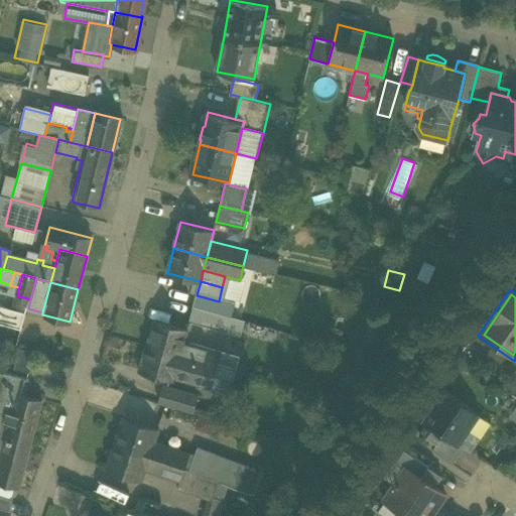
[(15,304),(28,308),(30,299),(17,295),(15,304)]
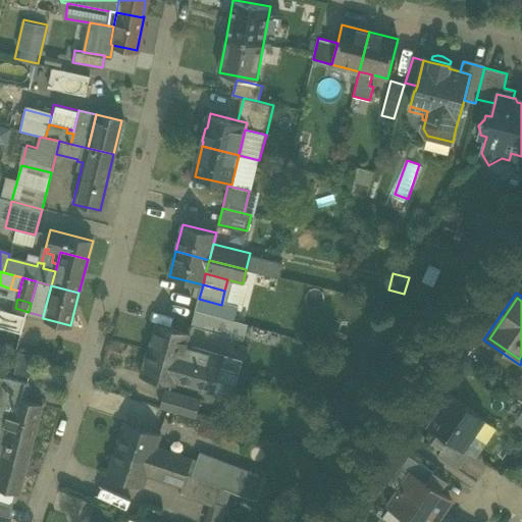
[(199,299),(196,311),(223,318),(226,307),(221,305),(199,299)]
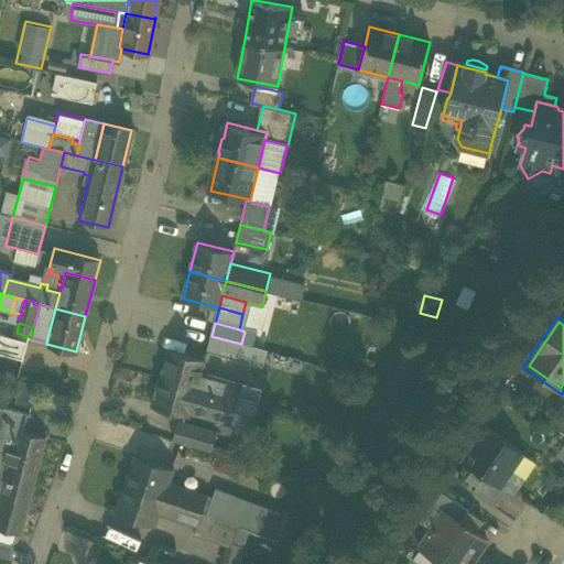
[(0,354),(22,360),(26,342),(0,334),(0,354)]
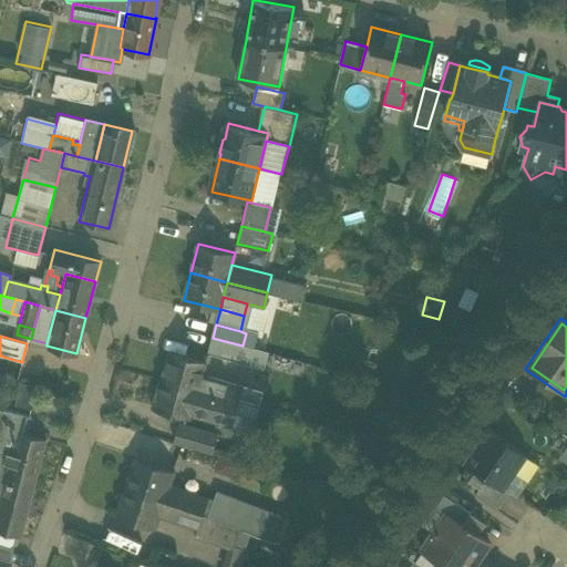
[(239,359),(243,346),(213,338),(209,351),(239,359)]
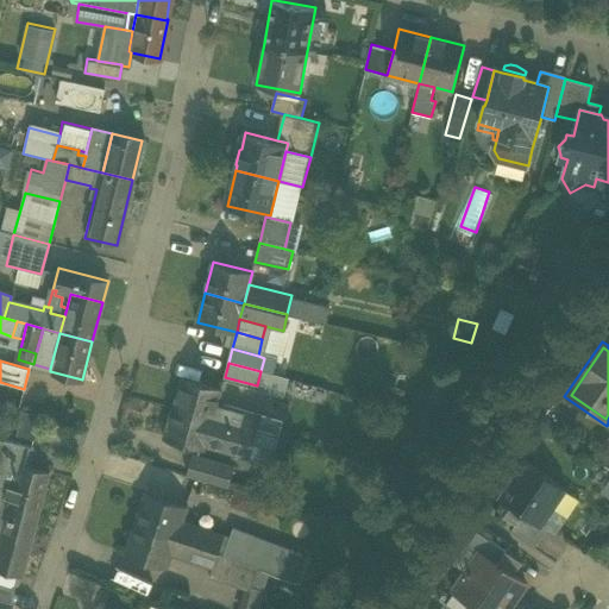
[(181,378),(173,408),(256,432),(261,416),(218,403),(221,389),(181,378)]
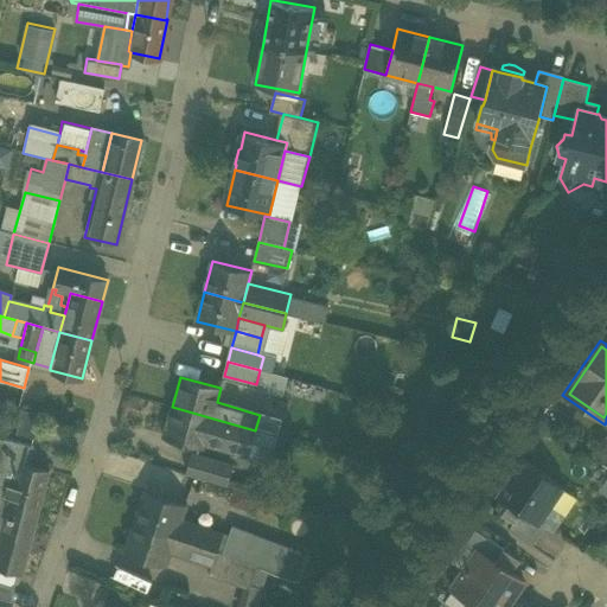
[(249,454),(255,430),(172,407),(164,436),(204,448),(206,442),(249,454)]
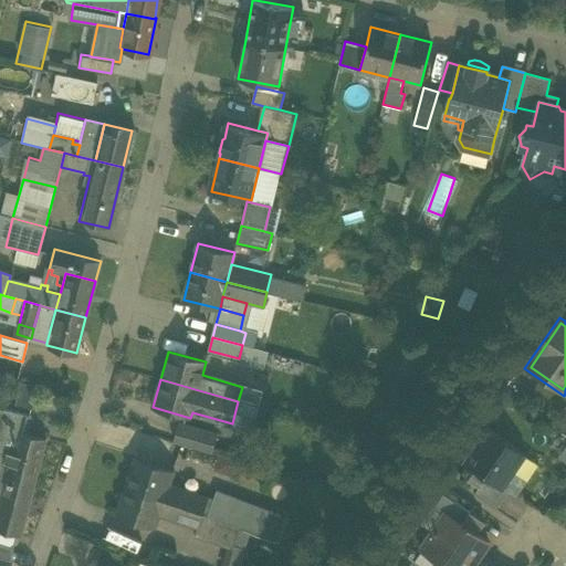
[(17,402),(32,407),(38,388),(22,385),(17,402)]
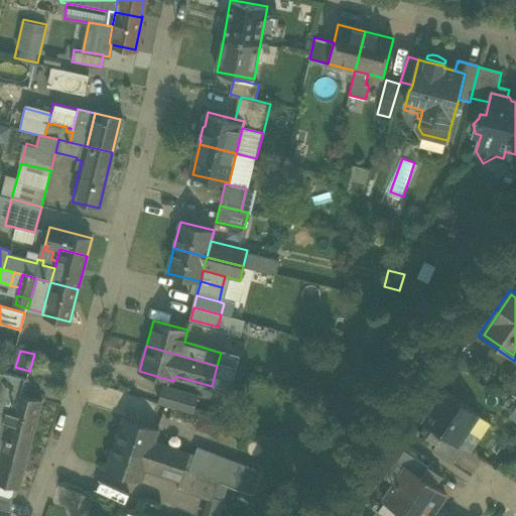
[(0,408),(5,410),(11,412),(16,394),(22,395),(24,387),(26,388),(28,380),(0,372),(0,408)]
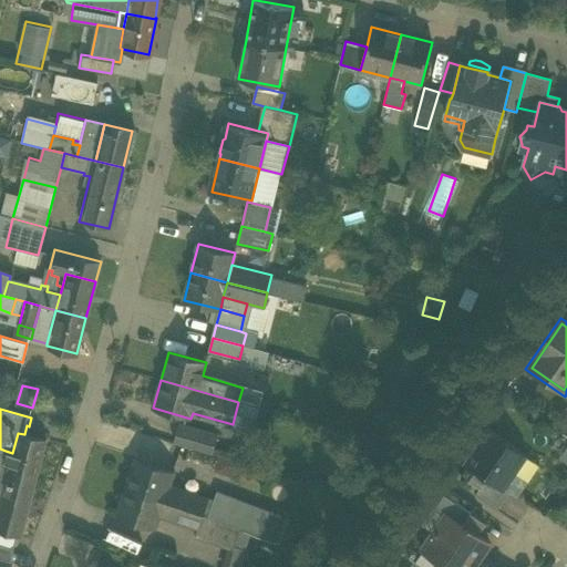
[(174,443),(213,454),(216,436),(178,426),(174,443)]
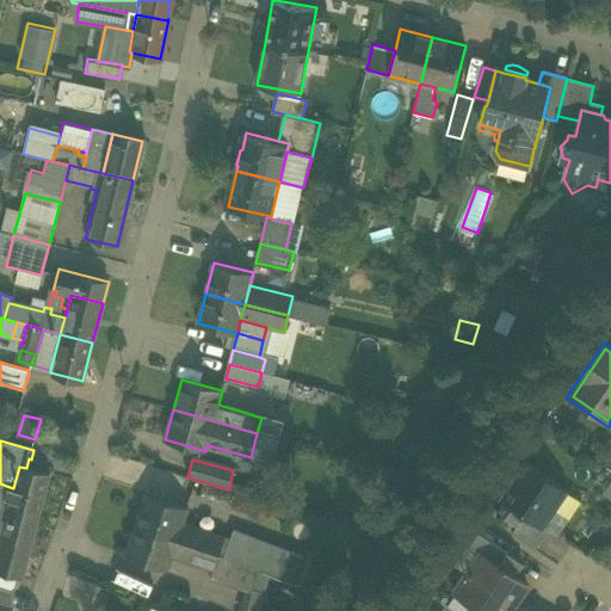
[(510,503),(541,524),(565,491),(526,464),(504,498),(510,503)]
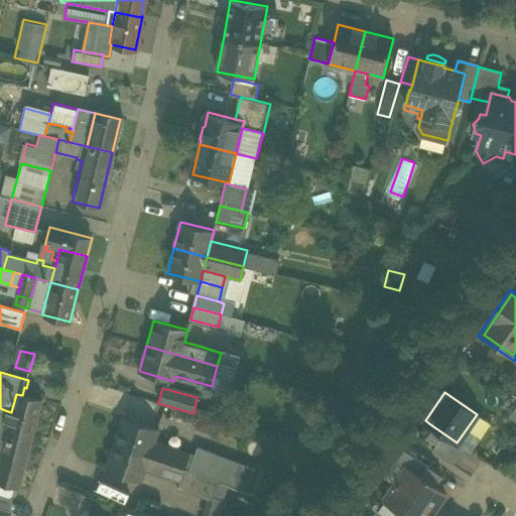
[(5,410),(2,425),(33,433),(42,400),(24,395),(22,395),(16,394),(11,412),(5,410)]
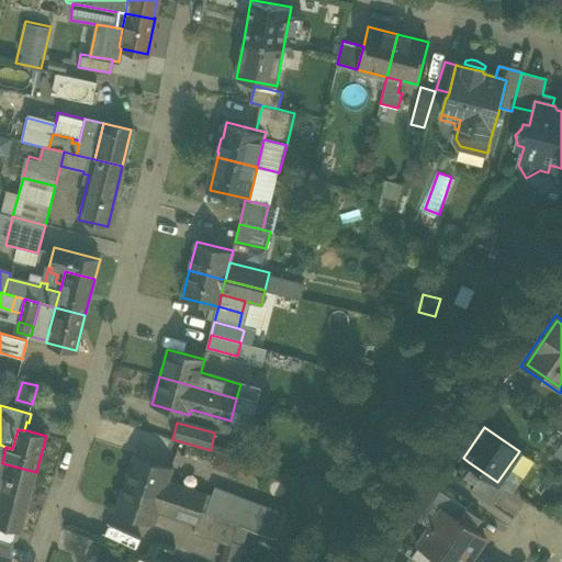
[(212,467),(229,472),(235,456),(216,450),(212,467)]
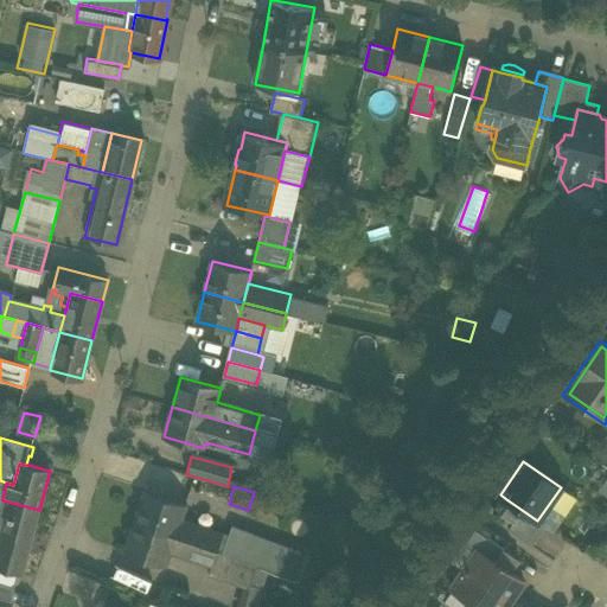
[(545,526),(553,531),(575,497),(561,487),(537,521),(545,526)]
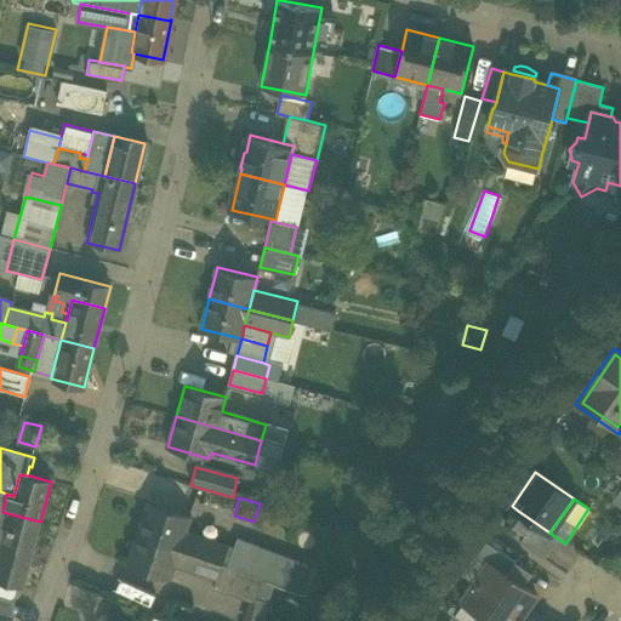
[(148,506),(138,535),(176,548),(182,530),(186,518),(148,506)]
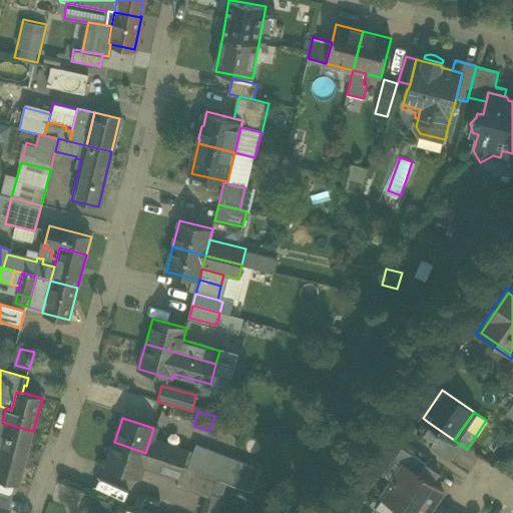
[(419,435),(452,457),(461,445),(454,440),(428,422),(419,435)]
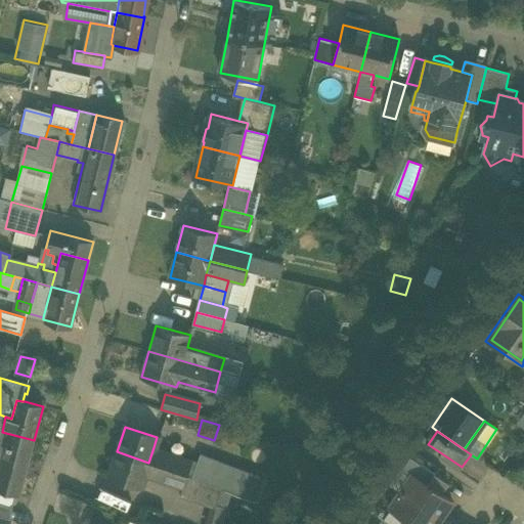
[(0,446),(4,448),(0,463),(0,467),(26,474),(34,440),(2,432),(0,438),(0,446)]
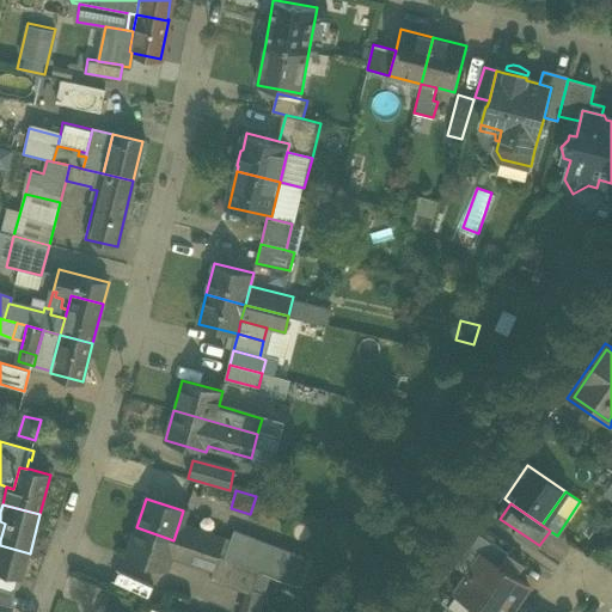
[(173,540),(219,556),(225,538),(179,522),(173,540)]
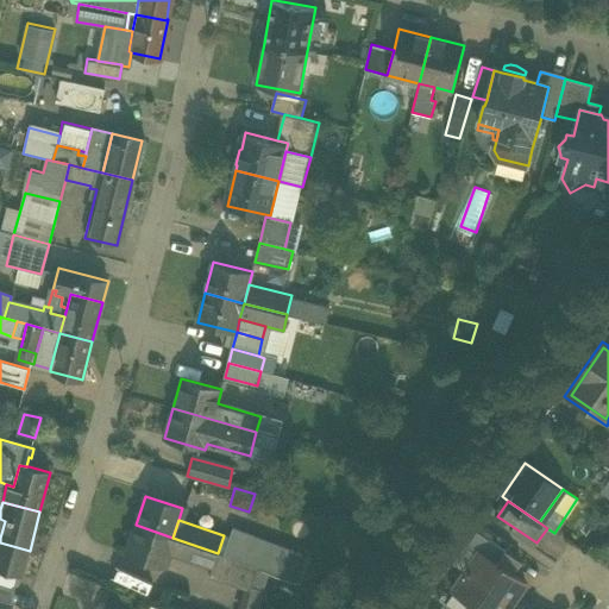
[(167,553),(173,538),(136,525),(125,556),(162,569),(167,553)]
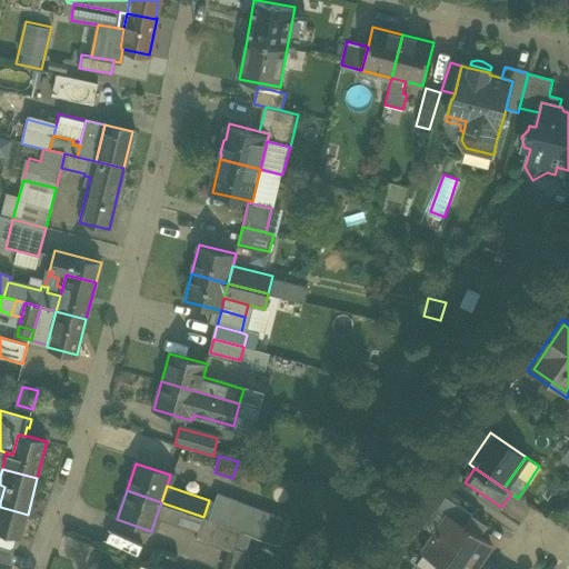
[(448,516),(465,527),(472,515),(446,497),(438,508),(448,516)]
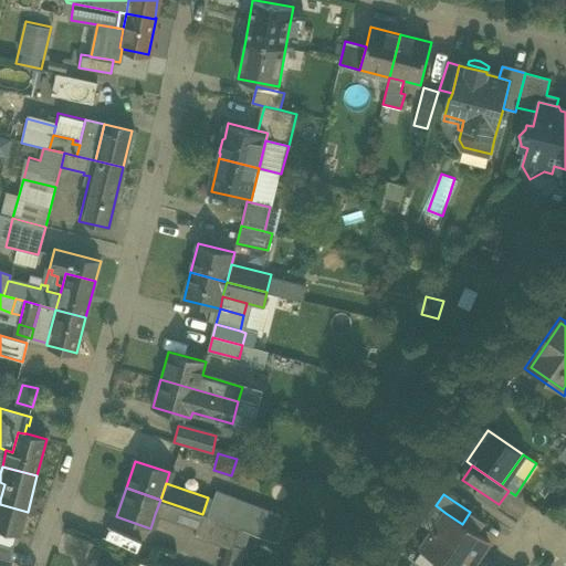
[(207,515),(218,520),(226,500),(215,495),(212,500),(207,515)]
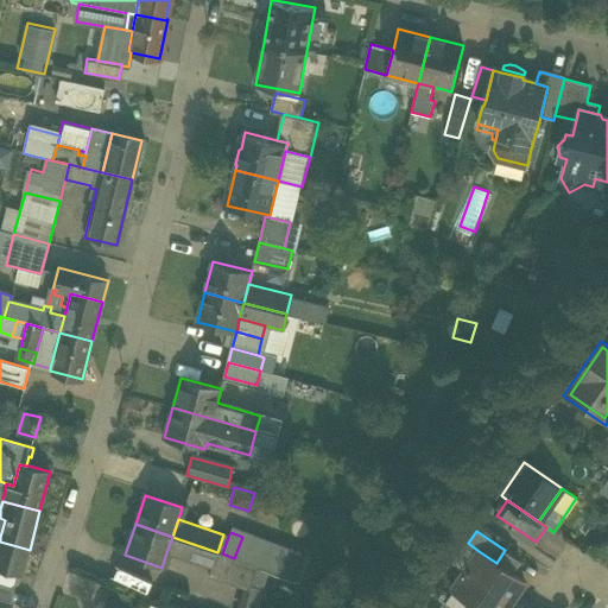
[(228,537),(223,534),(217,552),(222,553),(228,537)]
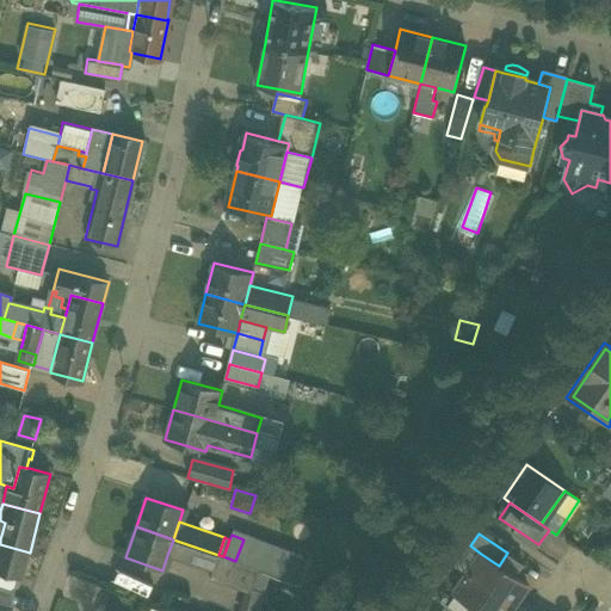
[(213,571),(218,555),(173,539),(167,555),(210,571),(213,571)]
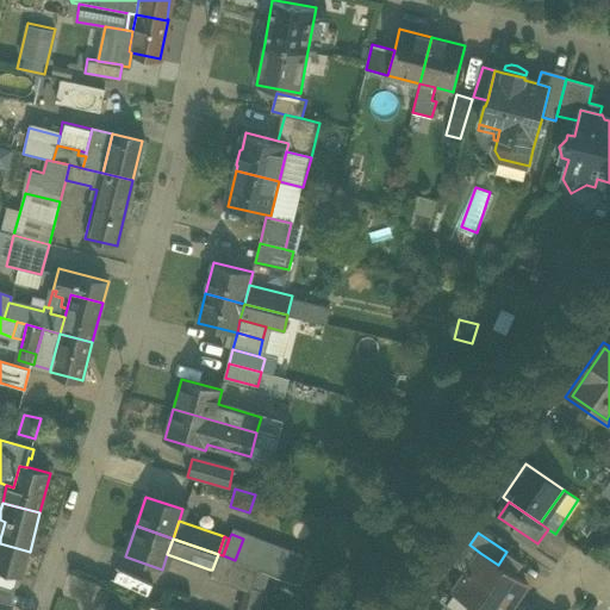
[(306,562),(243,539),(235,560),(237,561),(298,584),(306,562)]
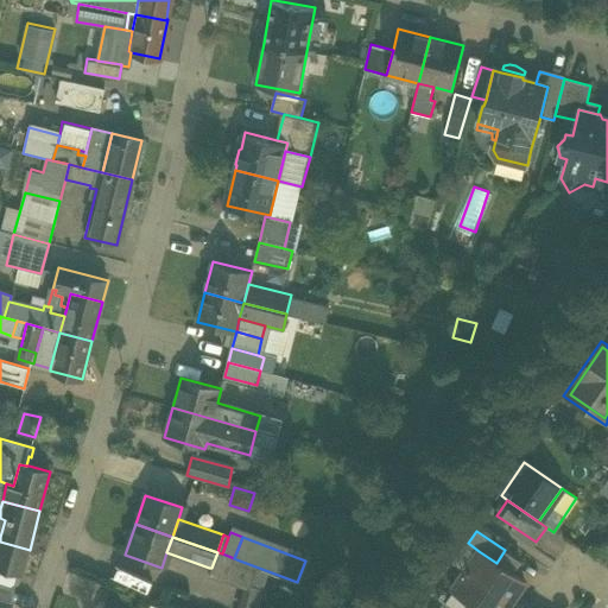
[(23,576),(30,550),(0,542),(0,570),(19,575),(23,576)]
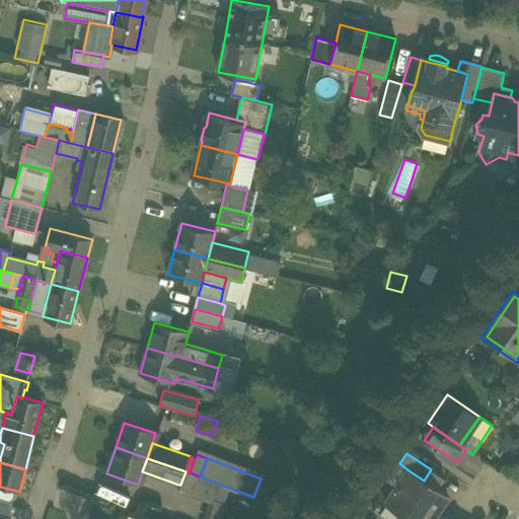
[(386,504),(408,518),(432,518),(448,497),(424,480),(409,470),(386,504)]
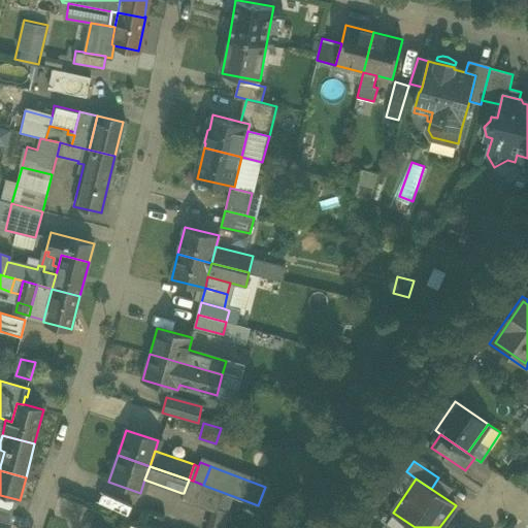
[(198,505),(205,486),(203,485),(193,481),(189,480),(184,493),(182,493),(179,498),(198,505)]
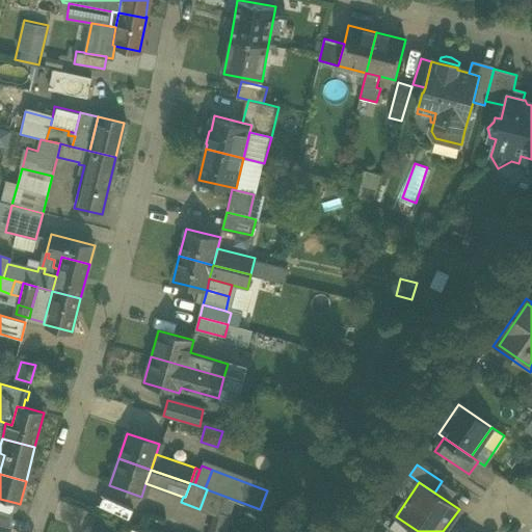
[(0,499),(0,512),(12,515),(17,503),(0,499)]
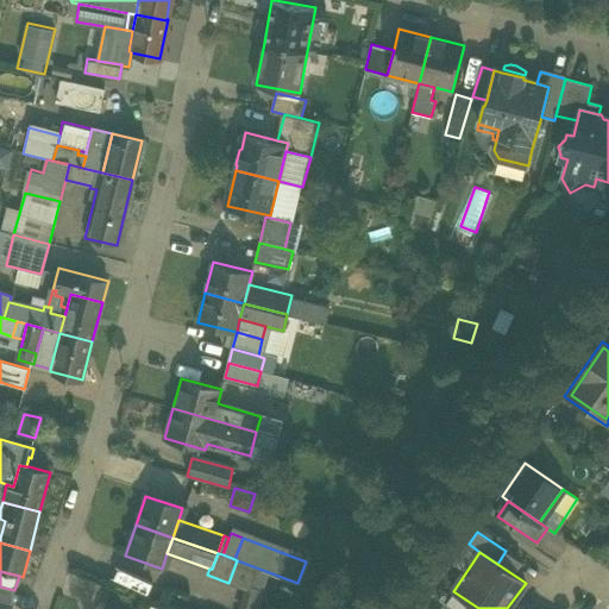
[(0,600),(12,603),(14,590),(0,586),(0,600)]
